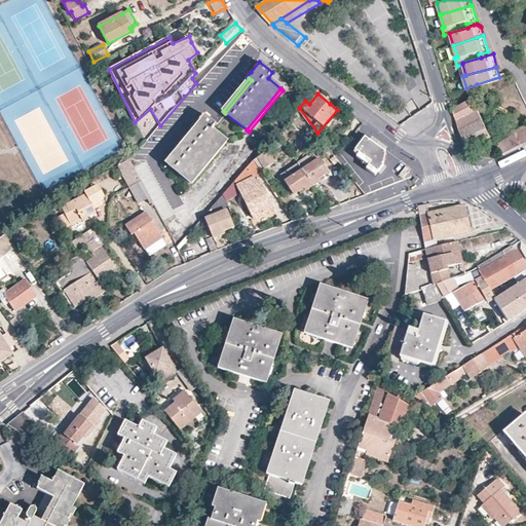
[(473,98),(454,107),(453,107),(460,130),(470,147),(491,136),(473,98)]
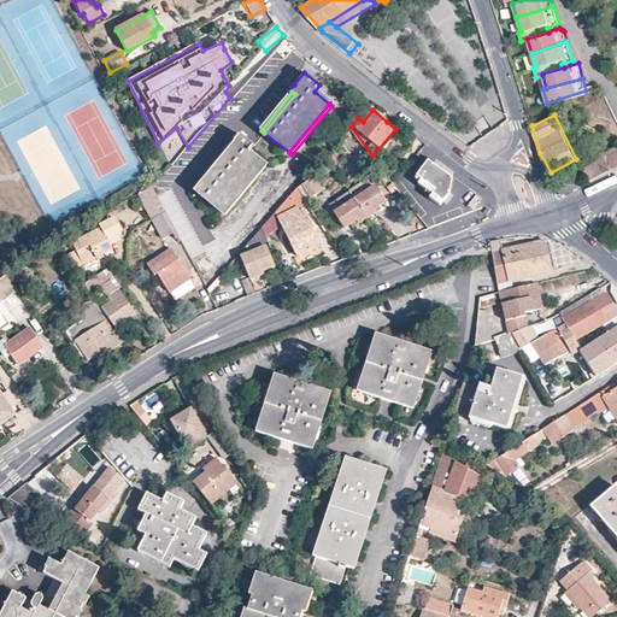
[(483,159),(512,136),(503,123),(472,146),(483,159)]
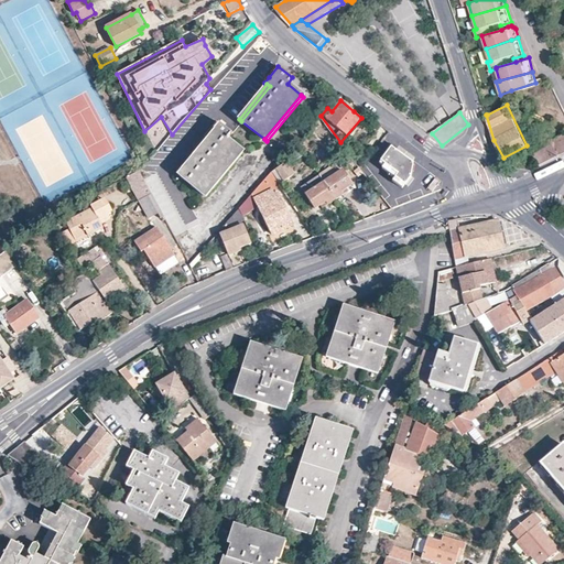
[(203,194),(240,149),(228,139),(232,133),(219,121),(214,128),(216,130),(218,132),(181,175),(203,194)]
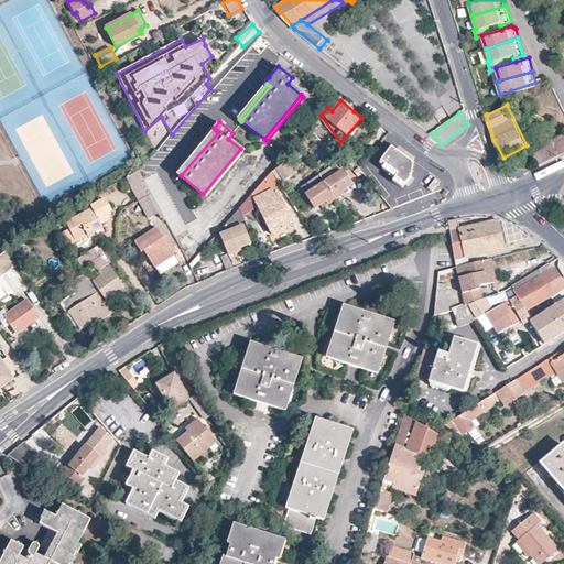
[(218,132),(216,130),(179,173),(181,175),(218,132)]
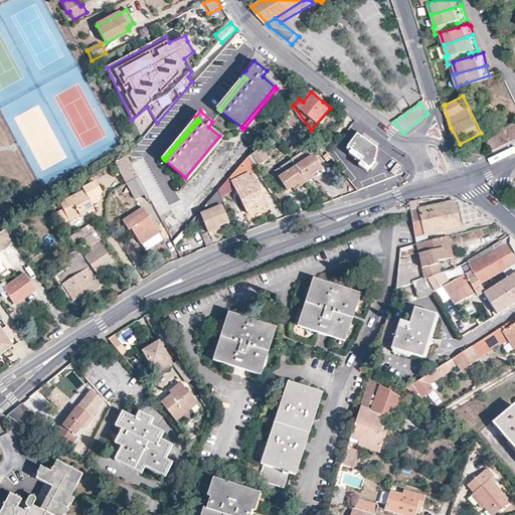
[(505,144),(514,138),(514,121),(482,138),(489,152),(505,144)]
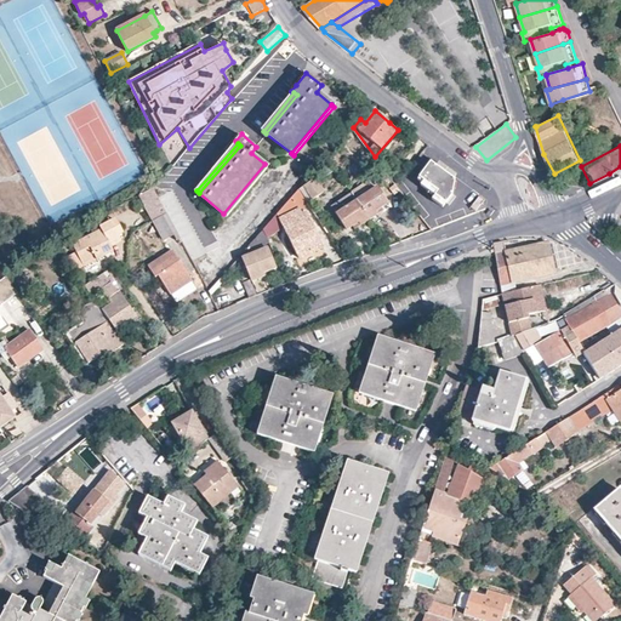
[(328,175),(335,170),(326,158),(320,165),(328,175)]
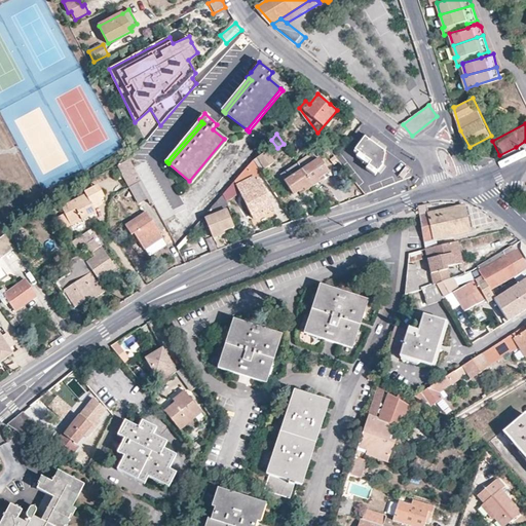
[(383,162),(385,152),(365,137),(353,151),(358,155),(357,156),(368,165),(366,168),(375,176),(382,165),(383,162)]
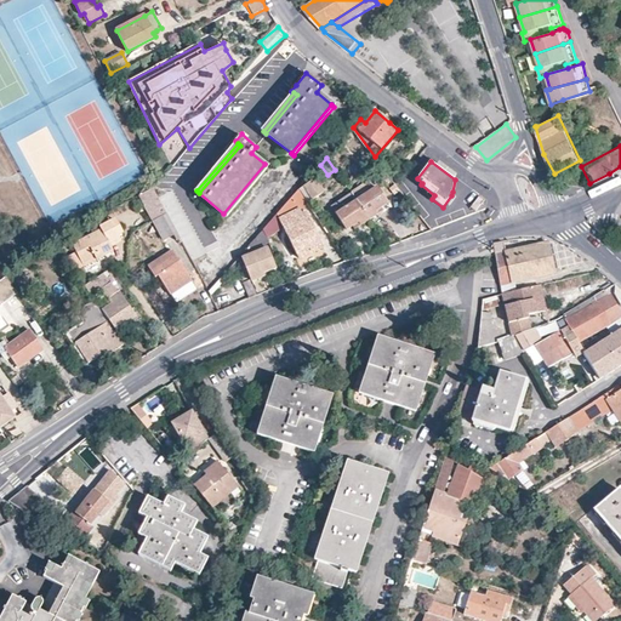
[(268,167),(265,164),(223,214),(226,216),(268,167)]
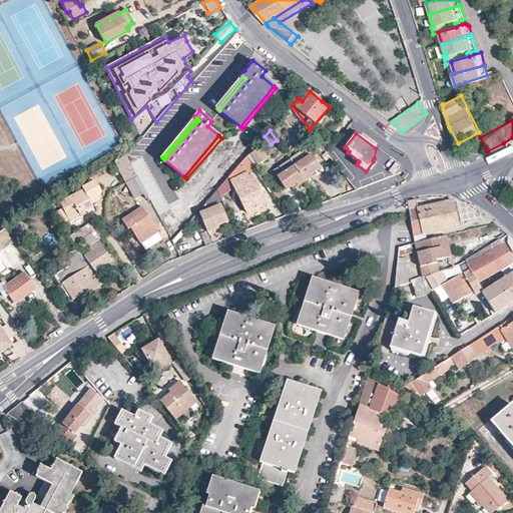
[(260,148),(246,157),(254,167),(267,159),(260,148)]
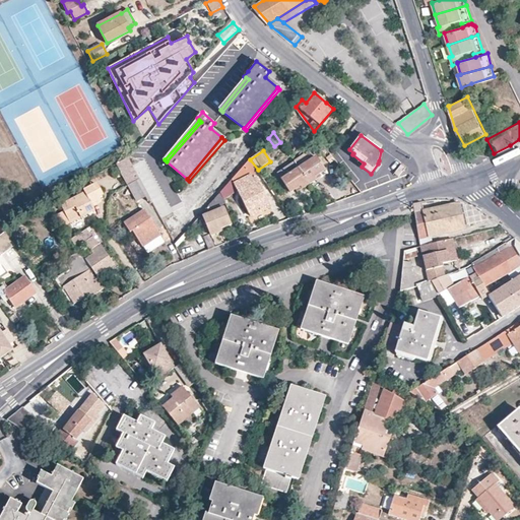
[(315,157),(299,169),(310,184),(317,179),(315,176),(319,172),(323,170),(315,157)]
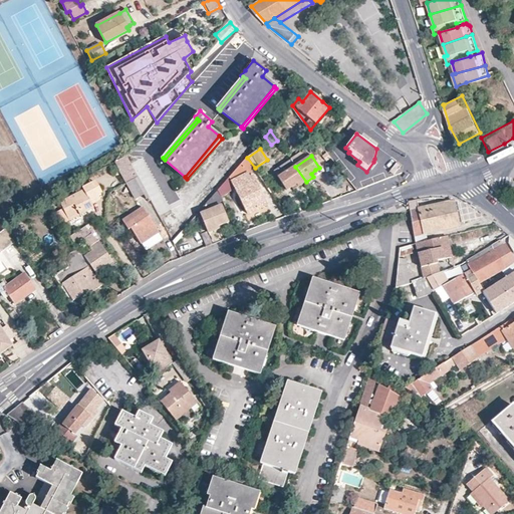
[(124,182),(137,177),(127,157),(116,162),(124,182)]
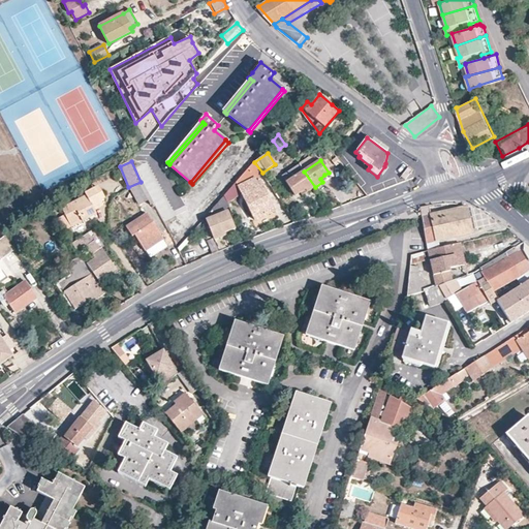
[(273,204),(270,197),(277,194),(265,176),(262,173),(254,162),(254,161),(247,169),(252,178),(241,184),(244,189),(241,191),(242,193),(256,219),(275,209),(276,209),(273,204)]
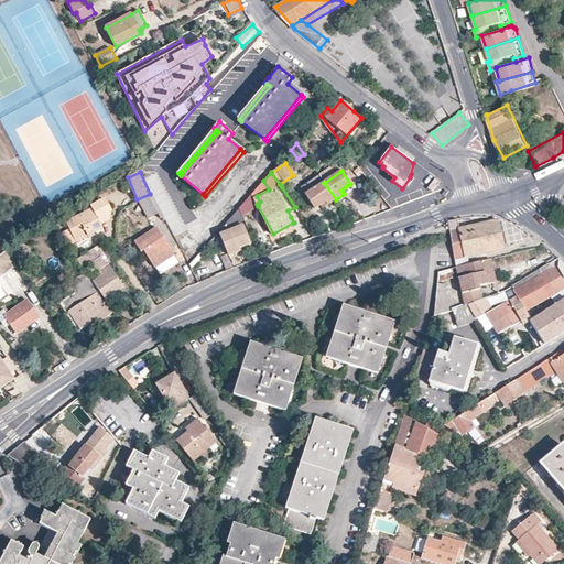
[(324,183),(320,176),(305,187),(308,192),(306,194),(315,208),(321,204),(326,201),(328,204),(336,199),(324,183)]
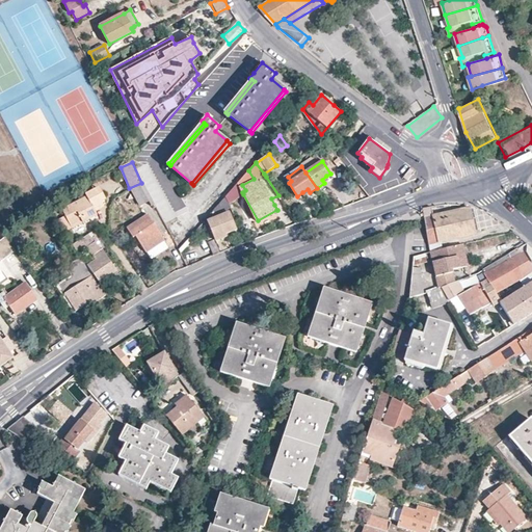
[(141,179),(164,222),(186,211),(171,184),(162,189),(154,173),(141,179)]
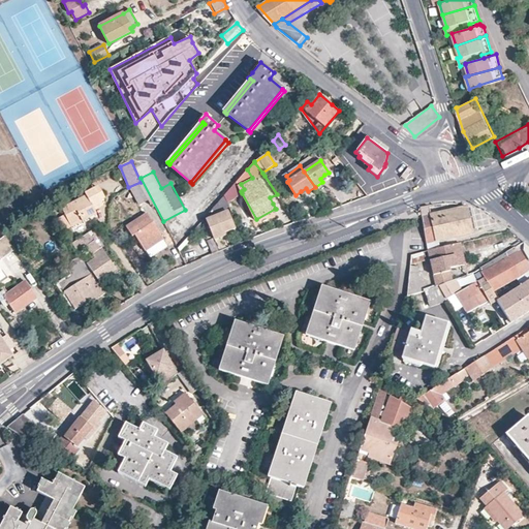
[(153,201),(143,182),(130,188),(142,209),(153,201)]
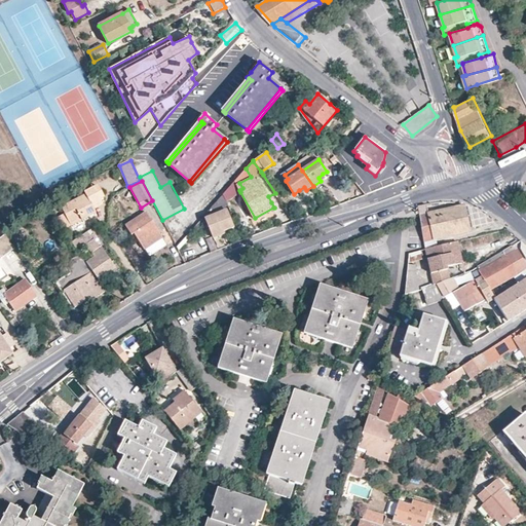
[(233,183),(224,193),(226,199),(238,193),(233,183)]
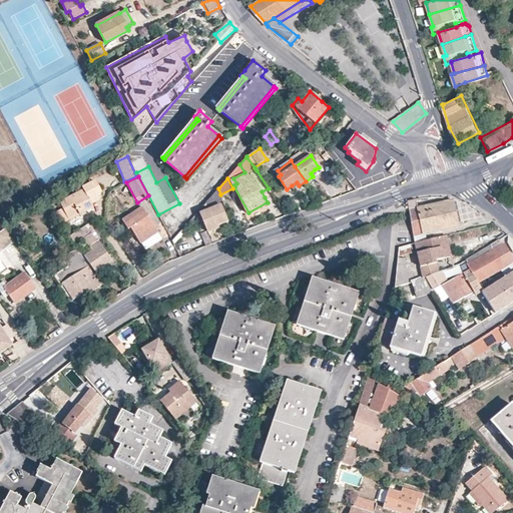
[(99,196),(93,183),(60,200),(69,218),(91,208),(94,206),(91,200),(99,196)]
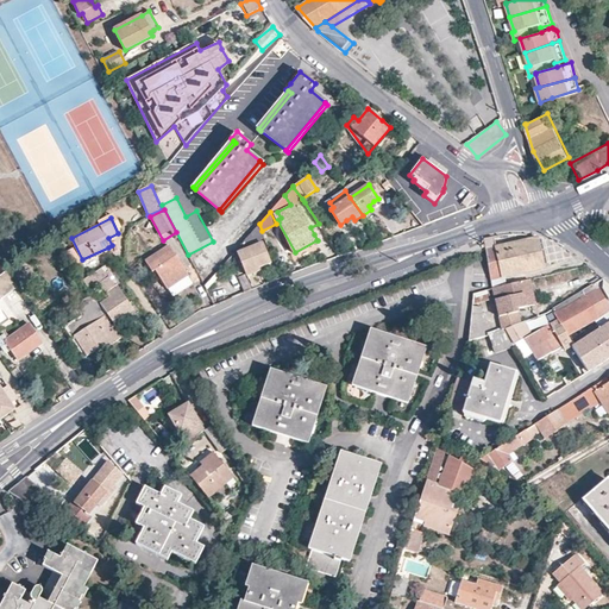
[(259,224),(255,228),(259,240),(265,238),(262,231),(259,224)]
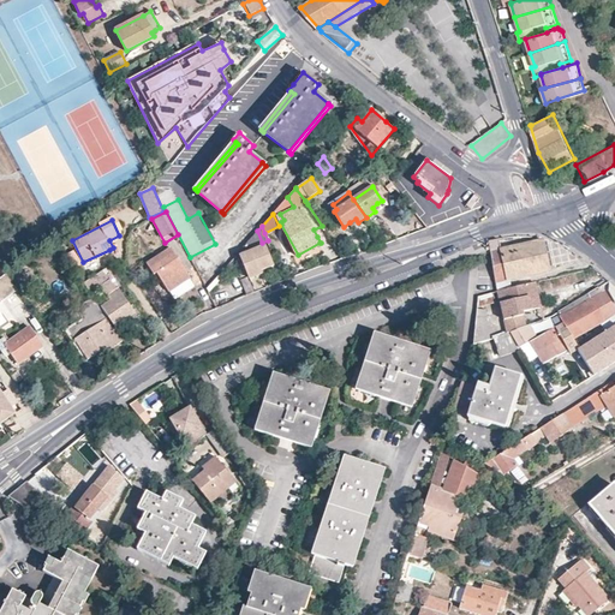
[(503,239),(489,242),(496,282),(499,292),(512,288),(509,280),(549,272),(547,257),(544,242),(506,249),(503,239)]
